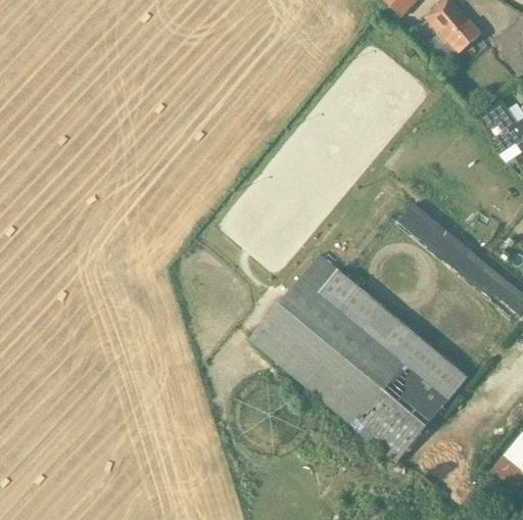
[(384,0),(403,16),(418,0),(384,0)]
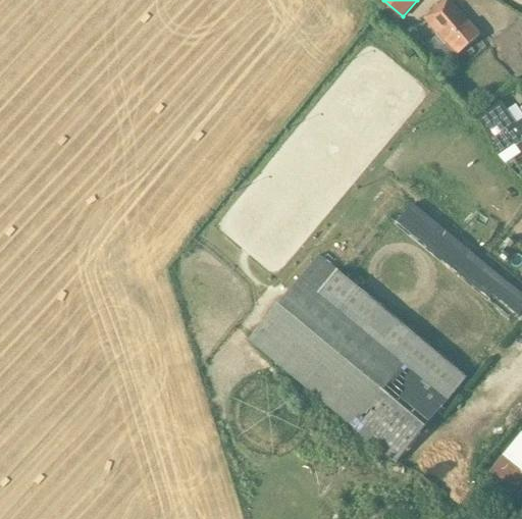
[(479,32),(479,31),(452,0),(441,0),(423,16),(455,53),(479,32)]
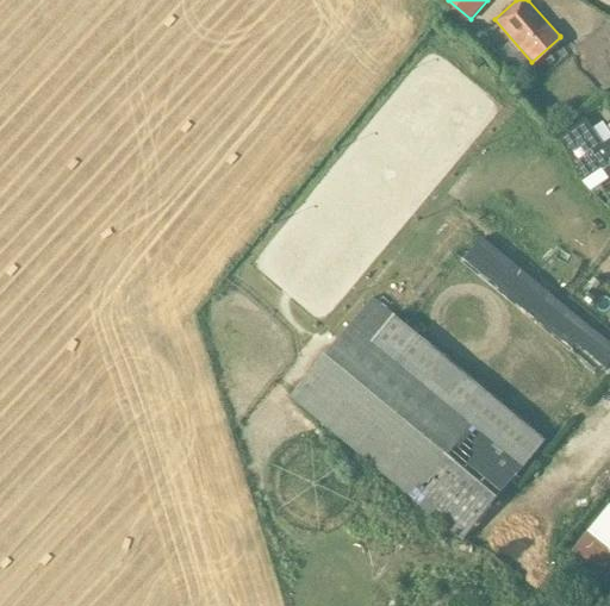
[(607,176),(609,174),(609,135),(602,142),(584,114),(556,133),(567,149),(574,172),(582,180),(599,167),(607,176)]
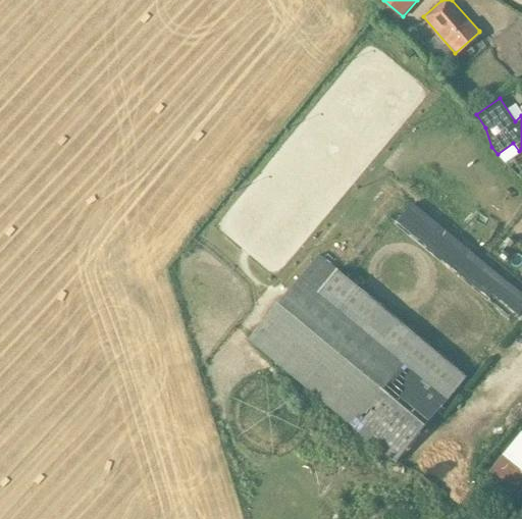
[(491,293),(516,313),(521,305),(521,291),(413,201),(397,220),(488,297),(491,293)]
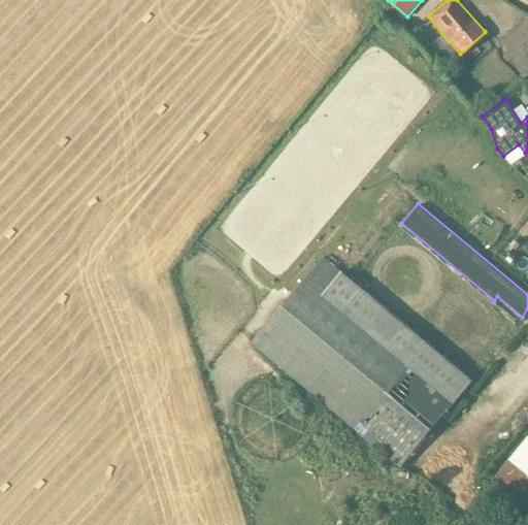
[(470,381),(341,271),(322,256),(250,342),(400,467),(470,381)]
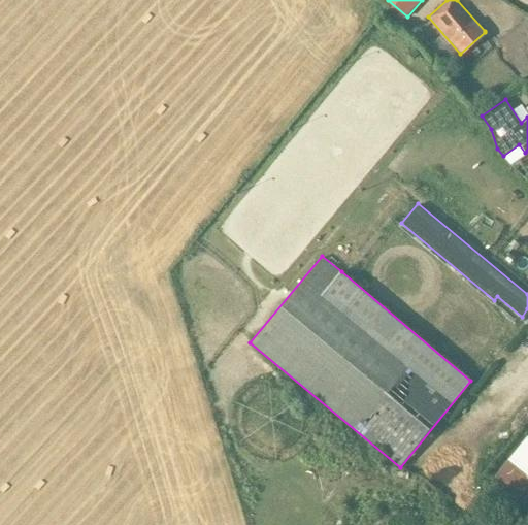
[(527,433),(527,434),(495,474),(527,501),(527,433)]
